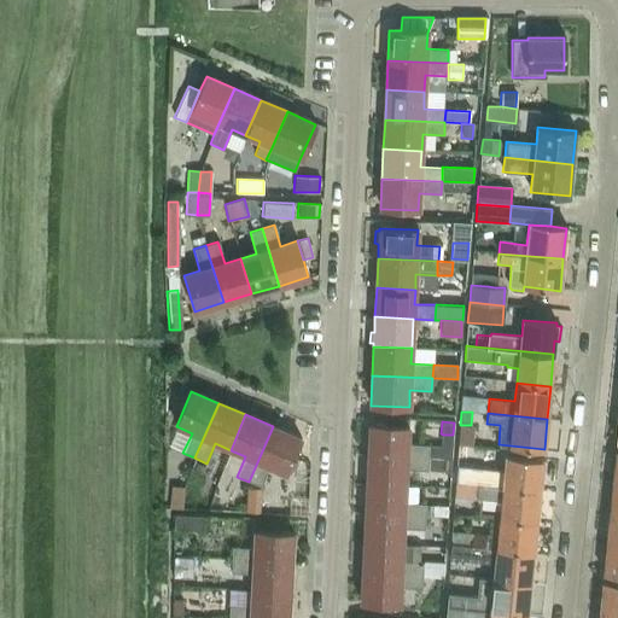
[(369,425),(368,455),(429,458),(429,444),(407,444),(408,426),(388,425),(369,425)]
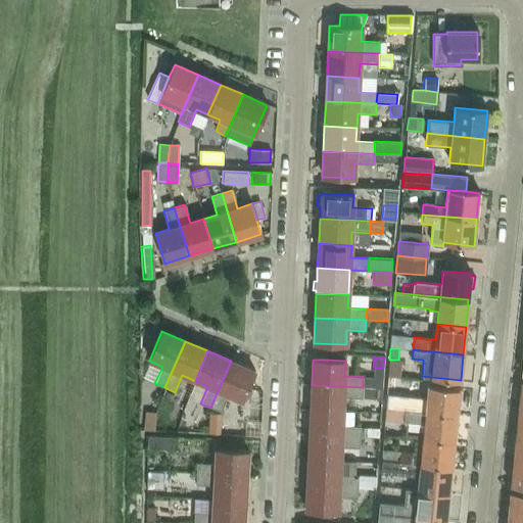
[(254,371),(231,361),(210,408),(221,412),(228,395),(241,400),(254,371)]
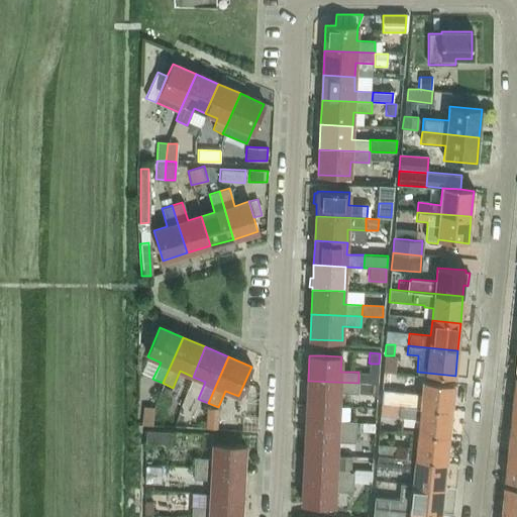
[(358,383),(308,381),(306,405),(338,407),(339,393),(357,394),(358,383)]
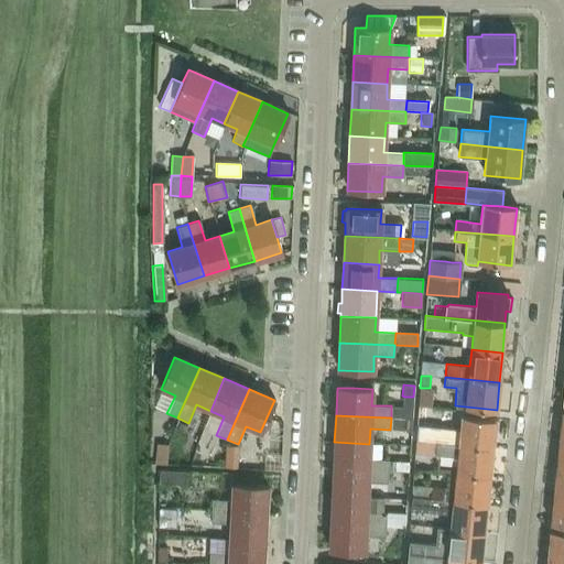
[(458,445),(492,448),(495,420),(462,416),(459,433),(416,429),(415,441),(424,442),(436,443),(447,444),(458,445)]
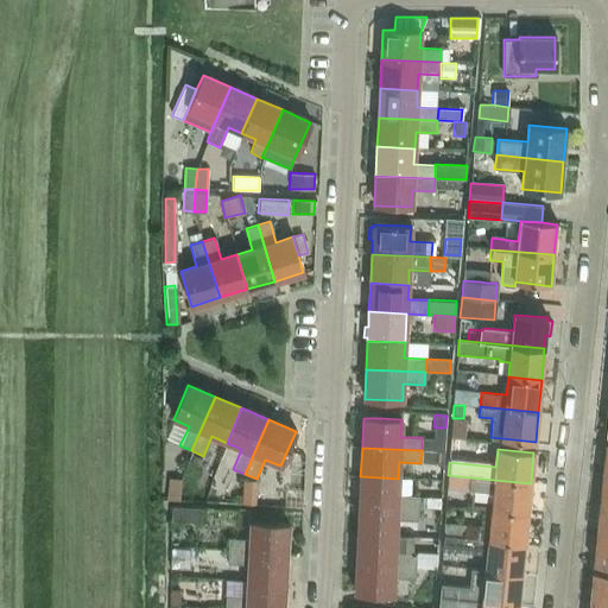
[(422,450),(420,463),(443,464),(444,464),(444,451),(422,450)]
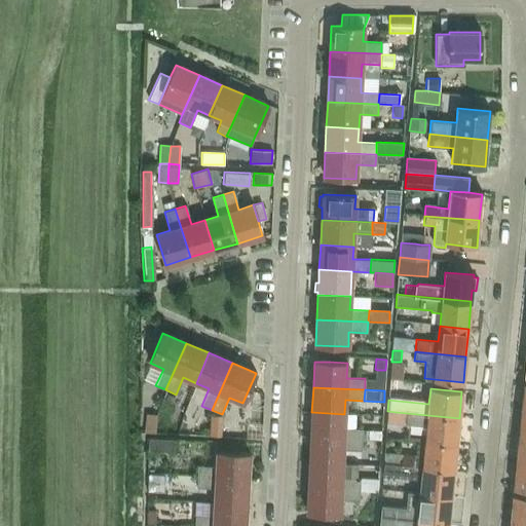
[(387,411),(386,422),(406,424),(407,413),(396,412),(387,411)]
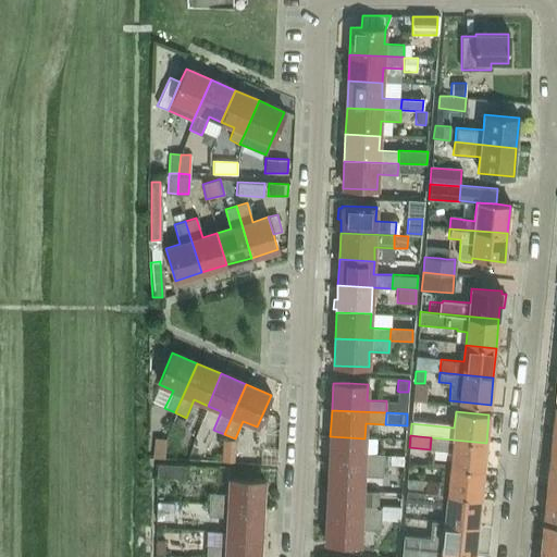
[(330,436),(329,462),(384,466),(384,454),(364,453),(364,438),(330,436)]
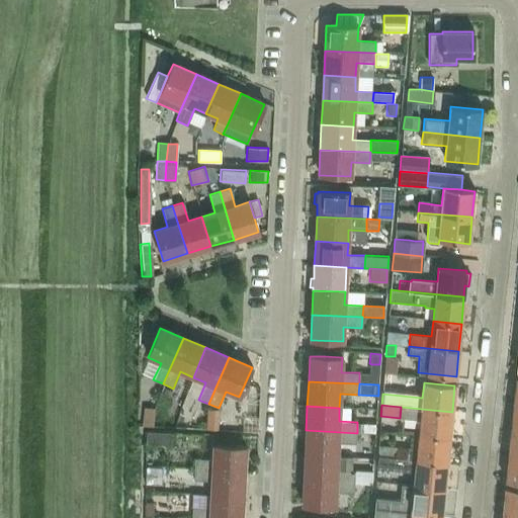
[(144,407),(141,426),(143,426),(153,426),(153,407),(144,407)]
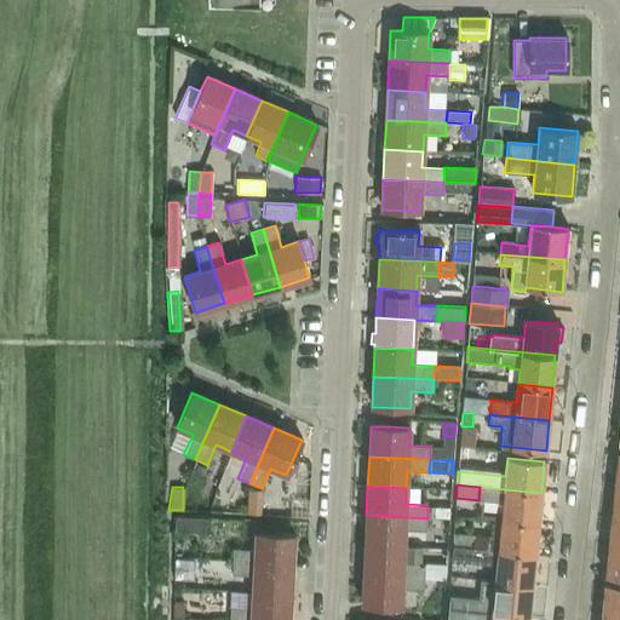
[(503,504),(501,520),(538,523),(541,493),(504,489),(492,488),(480,487),(478,500),(478,501),(503,504)]
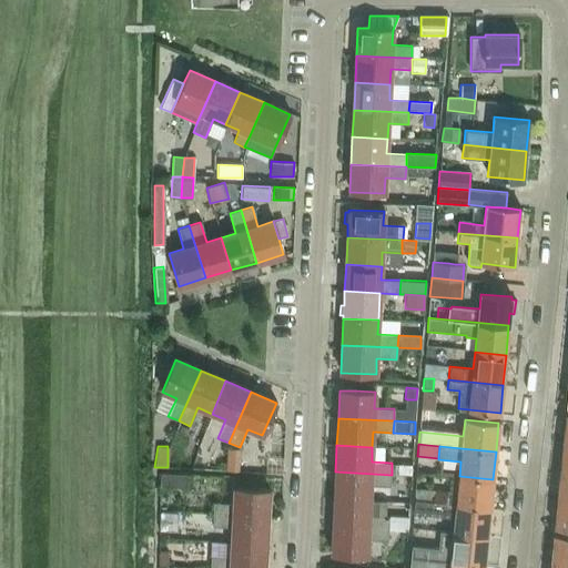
[(266,462),(266,474),(282,474),(282,462),(266,462)]
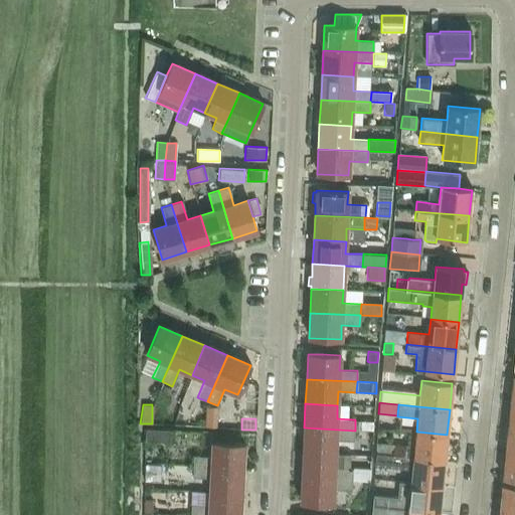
[(304,427),(303,453),(335,454),(336,441),(354,441),(355,431),(304,427)]
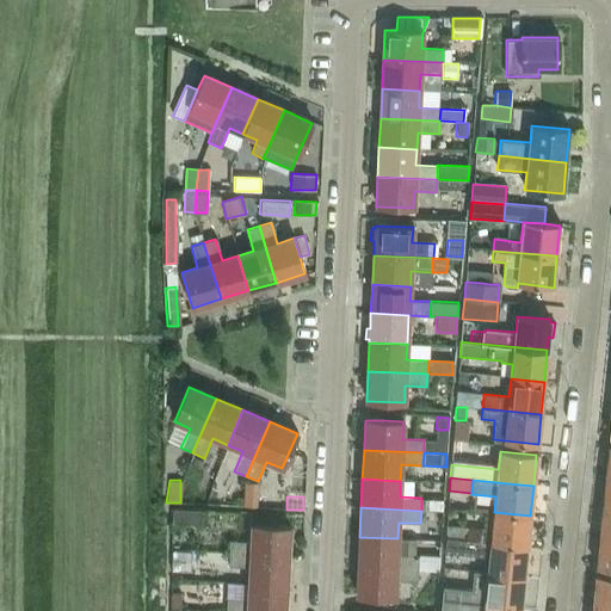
[(610,507),(603,507),(599,536),(610,537),(610,507)]
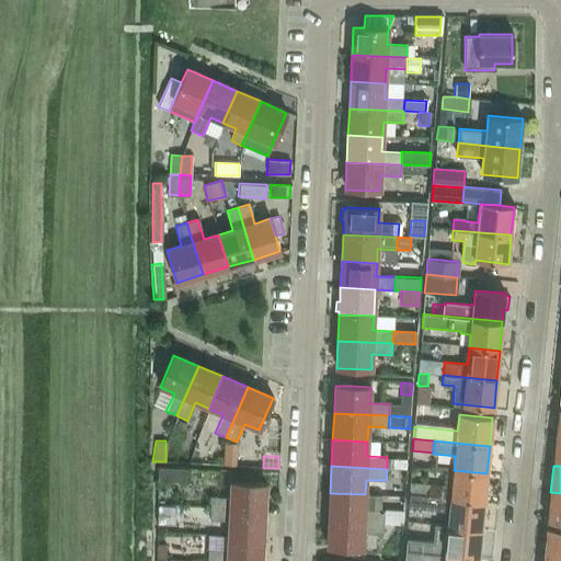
[(158,467),(157,480),(185,481),(185,468),(158,467)]
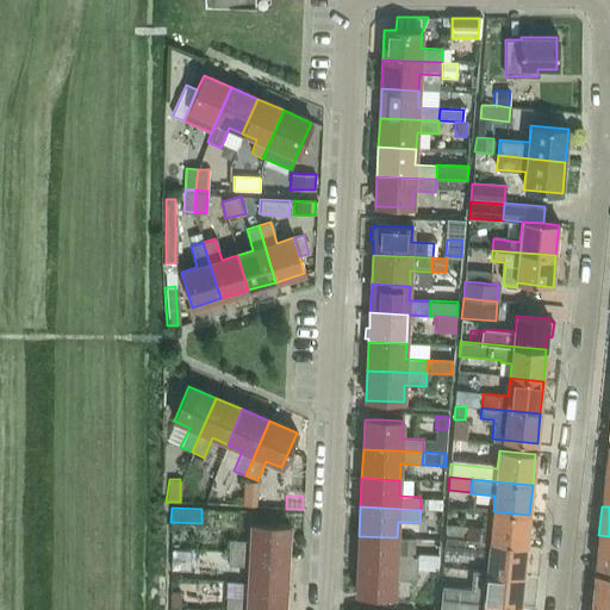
[(466,527),(465,540),(527,546),(529,515),(493,511),(491,528),(481,527),(481,528),(466,527)]
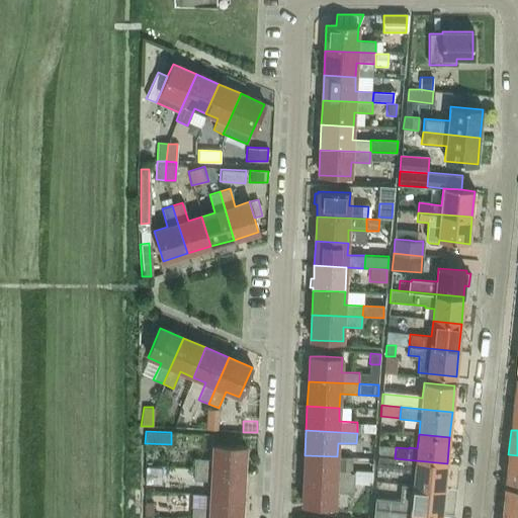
[(213,435),(213,443),(234,444),(235,444),(235,436),(213,435)]
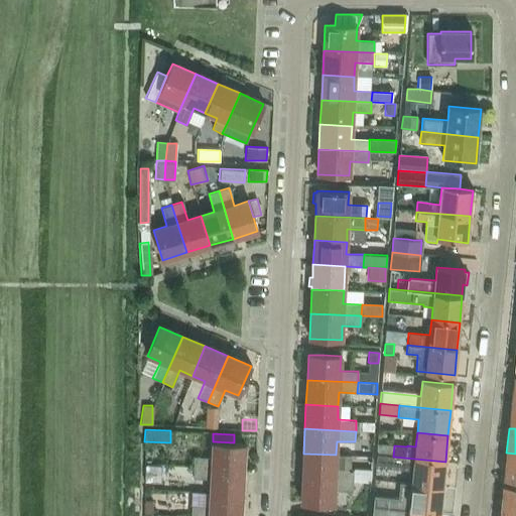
[(194,457),(192,468),(243,471),(245,444),(245,443),(238,442),(234,442),(213,441),(213,443),(212,458),(194,457)]
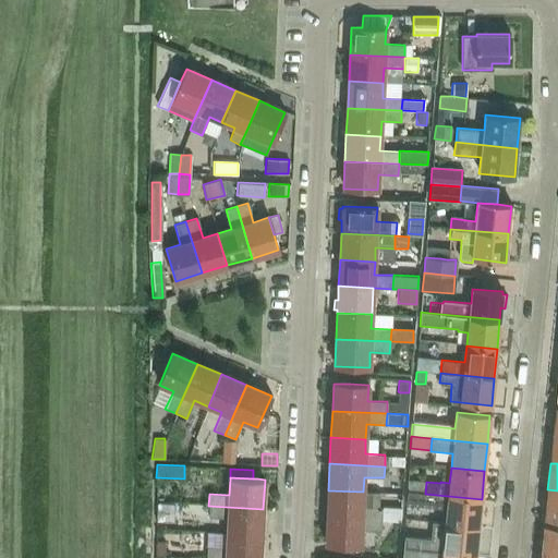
[(408,481),(408,493),(425,494),(426,482),(408,481)]
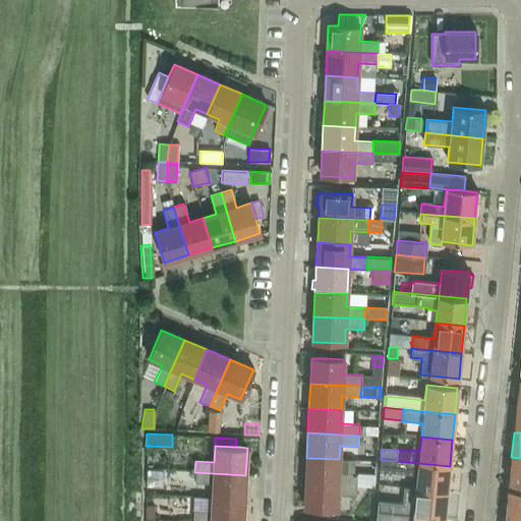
[(520,458),(511,457),(508,483),(520,484),(520,458)]
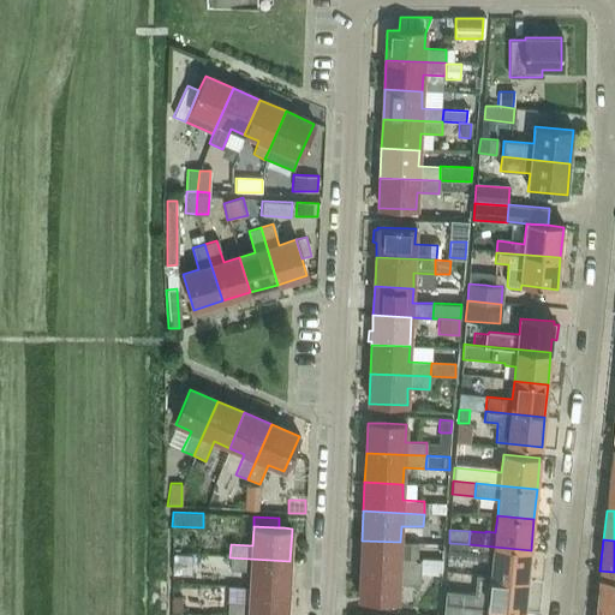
[(400,542),(362,541),(360,569),(421,572),(421,560),(399,559),(400,542)]
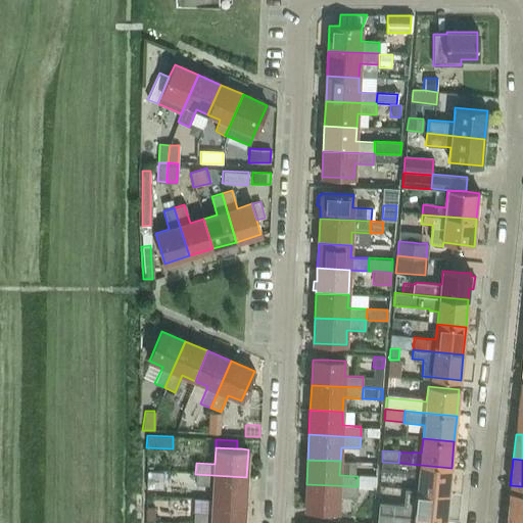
[(452,468),(398,463),(382,462),(381,461),(380,474),(419,478),(417,491),(448,493),(452,468)]
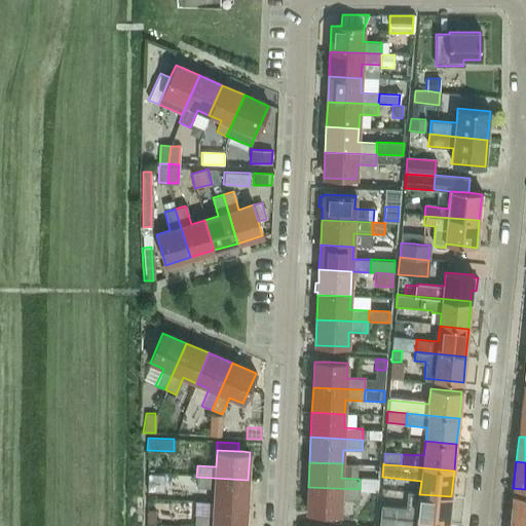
[(147,475),(147,489),(160,489),(160,475),(147,475)]
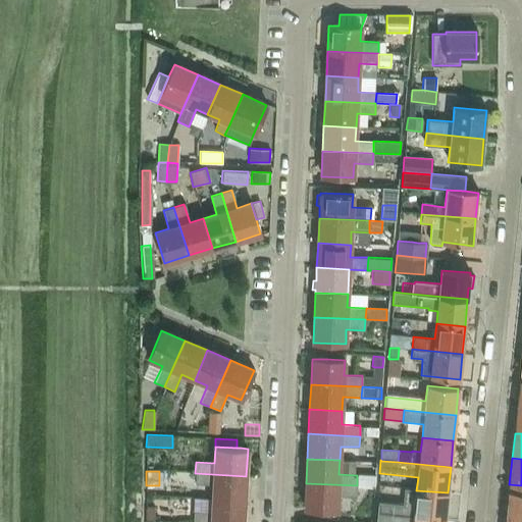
[(246,476),(195,473),(195,484),(213,484),(212,499),(245,501),(246,476)]
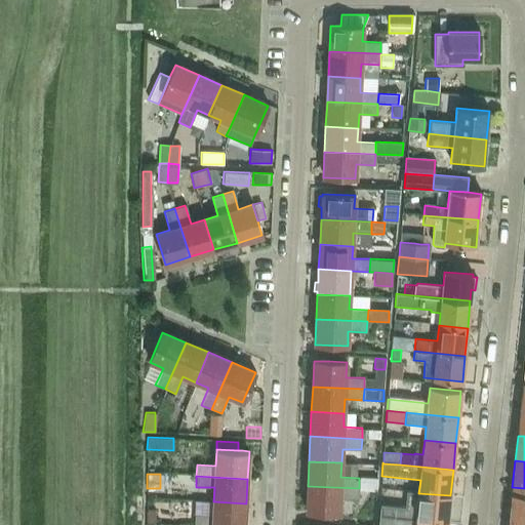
[(359,478),(359,488),(376,489),(377,479),(377,478),(360,477),(359,478)]
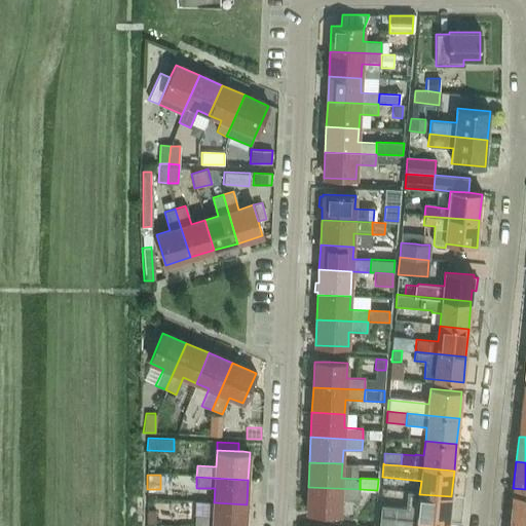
[(360,489),(308,487),(306,513),(340,515),(340,499),(359,500),(360,489)]
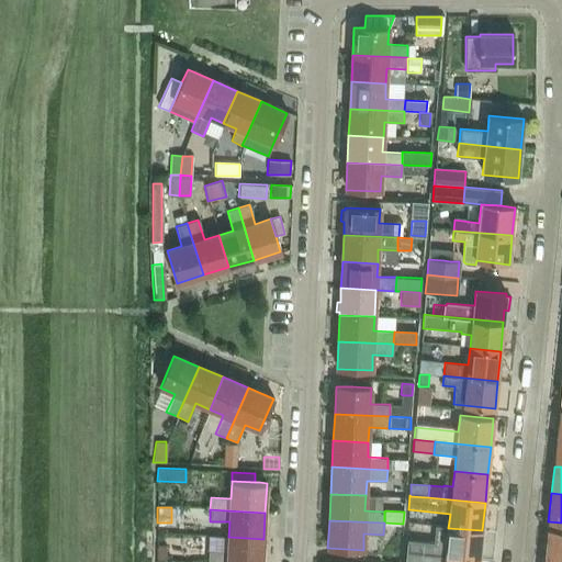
[(482,530),(448,528),(435,526),(434,543),(407,541),(406,552),(479,559),(482,530)]
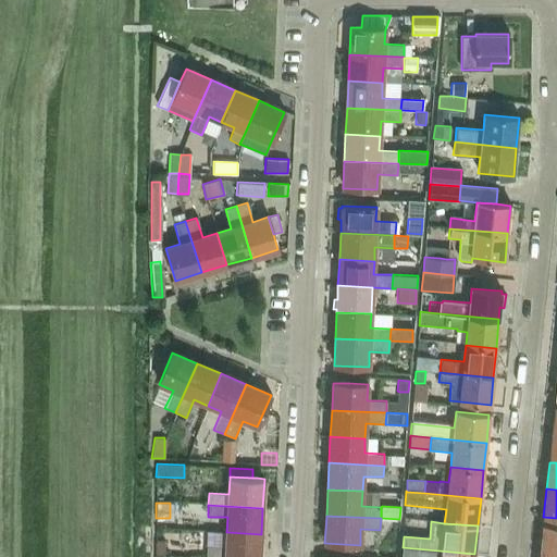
[(556,524),(543,524),(540,552),(556,553),(556,524)]
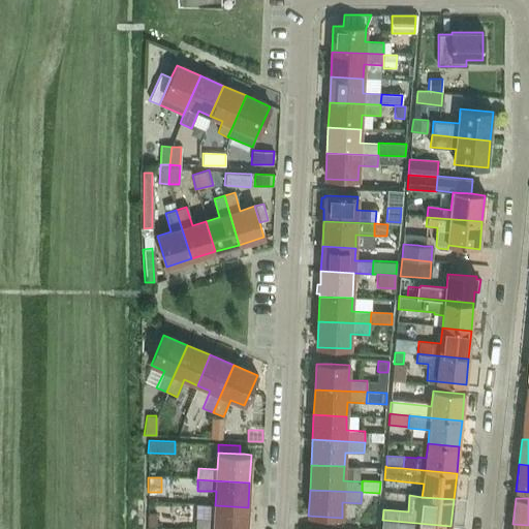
[(195,519),(194,528),(246,528),(248,507),(215,505),(214,520),(195,519)]
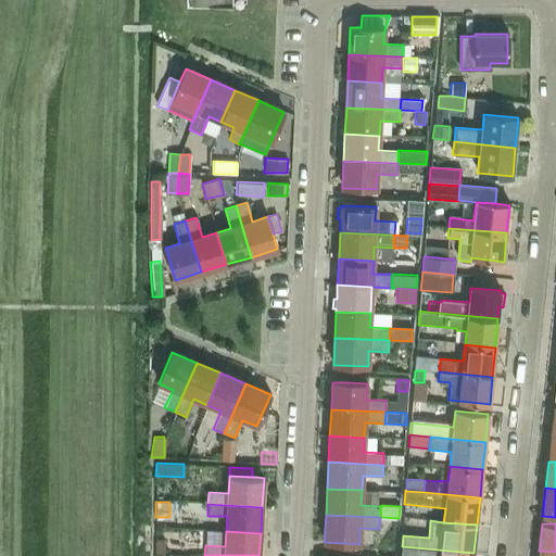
[(165,551),(191,551),(191,534),(165,535),(165,551)]
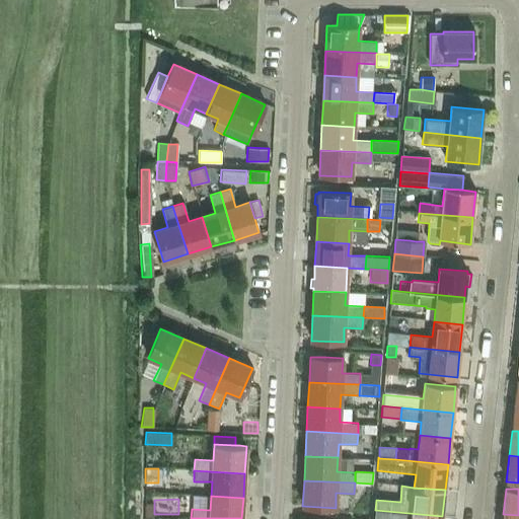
[(144,505),(144,516),(148,516),(152,517),(153,505),(144,505)]
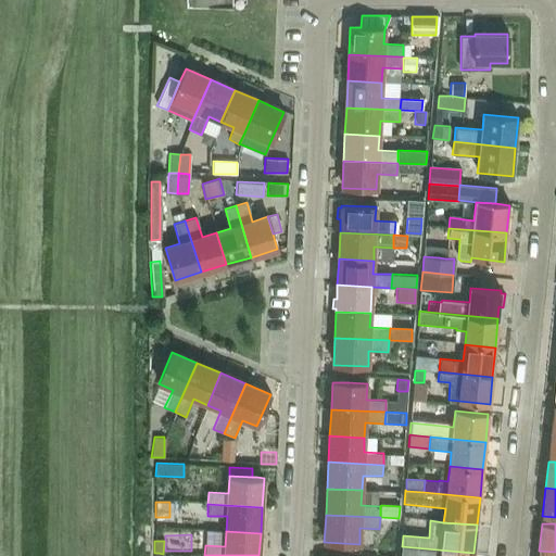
[(402,546),(401,555),(474,555),(474,553),(402,546)]
